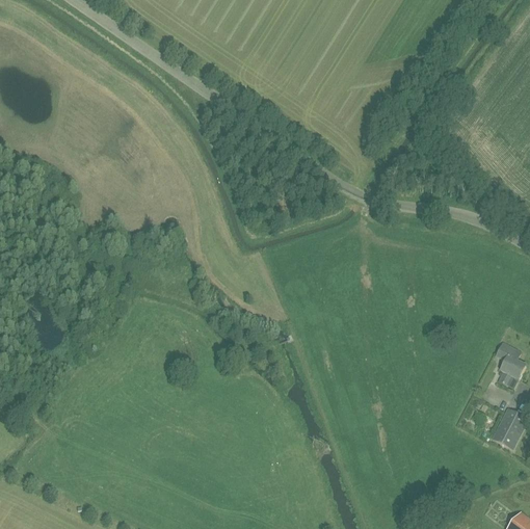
[(506,355),(514,361),(520,352),(501,343),(495,355),(504,360),(506,355)]
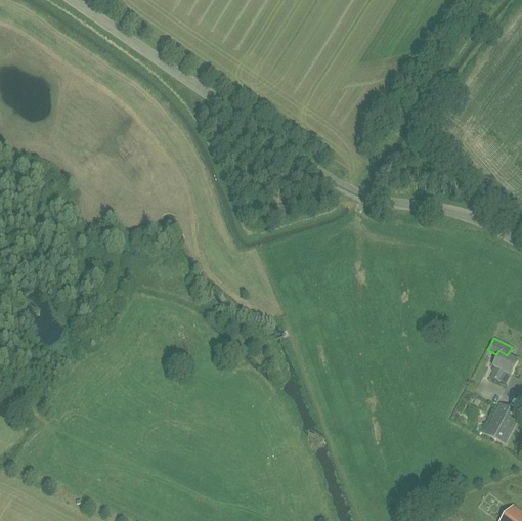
[(516,359),(507,355),(498,350),(496,354),(491,364),(494,365),(489,375),(497,379),(503,370),(509,374),(516,359)]
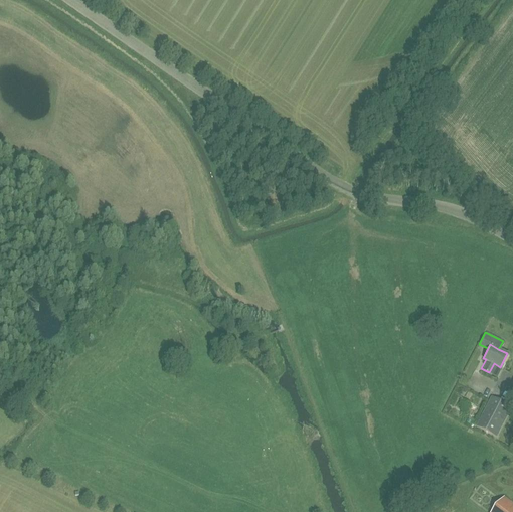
[(474,390),(470,398),(478,401),(481,394),(474,390)]
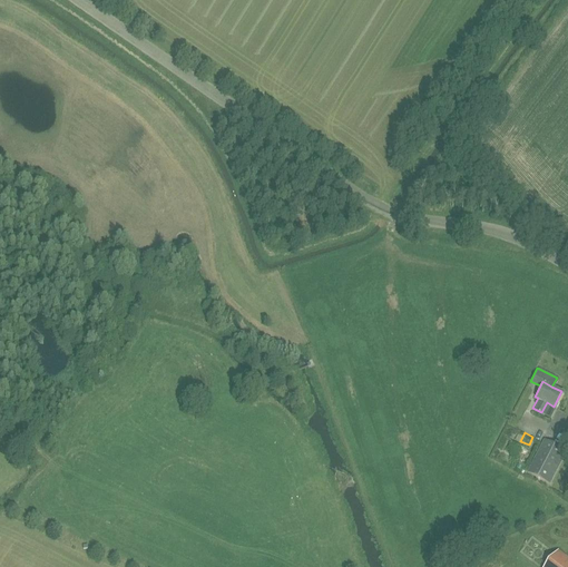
[(548,480),(551,475),(565,449),(542,437),(526,469),(548,480)]
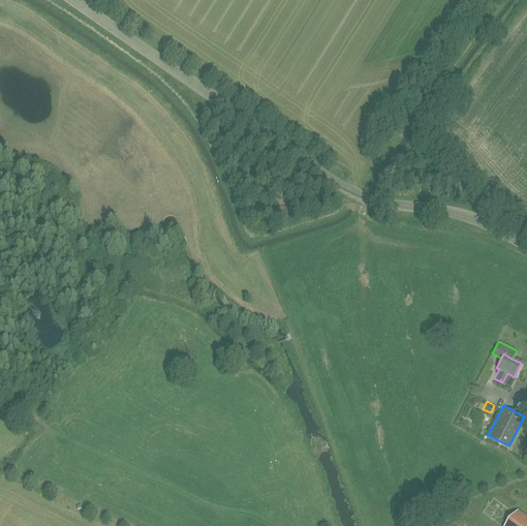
[(526,525),(526,517),(517,509),(503,525),(526,525)]
